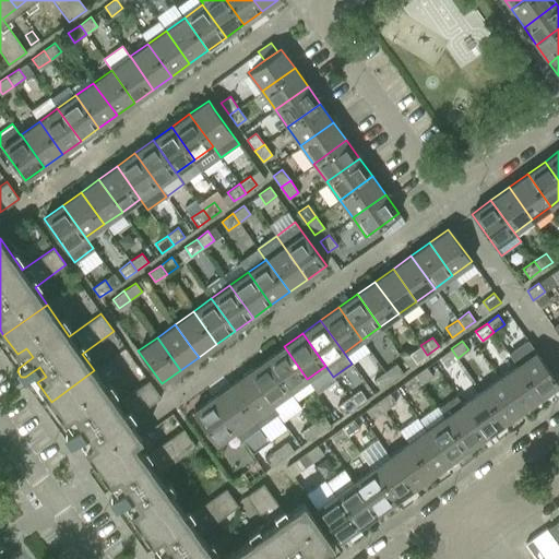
[(427,355),(420,345),(409,354),(416,363),(427,355)]
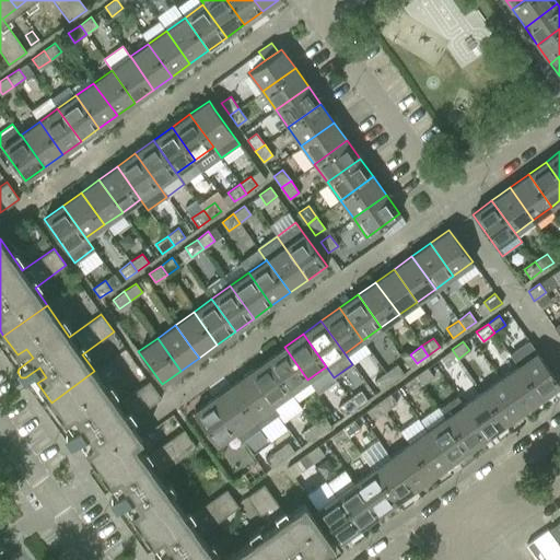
[(307,380),(284,347),(266,360),(290,393),(307,380)]
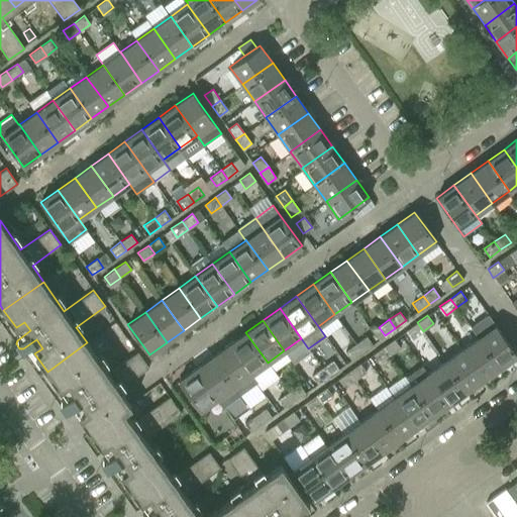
[(93,339),(110,358),(130,340),(114,321),(93,339)]
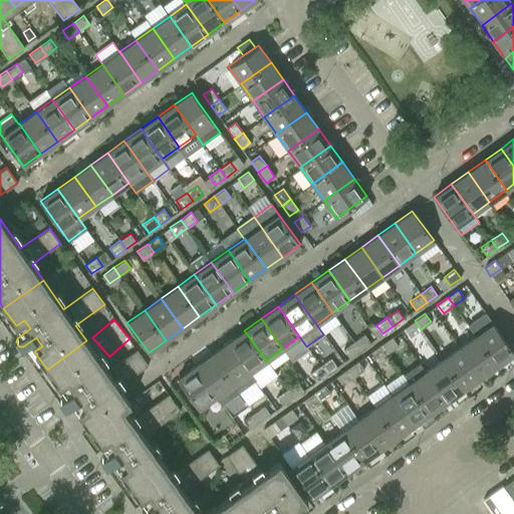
[(421,329),(415,320),(404,328),(410,336),(421,329)]
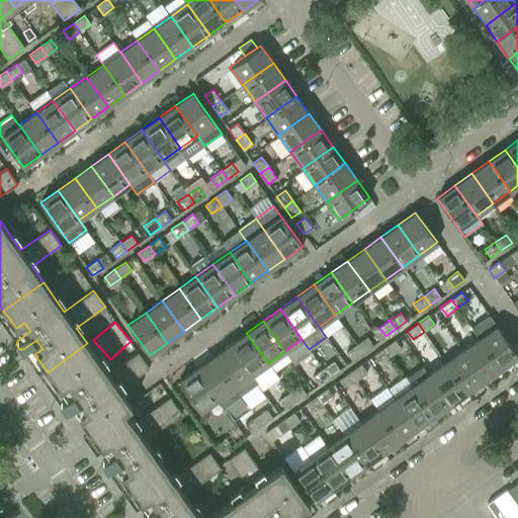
[(517,356),(497,326),(479,338),(501,368),(517,356)]
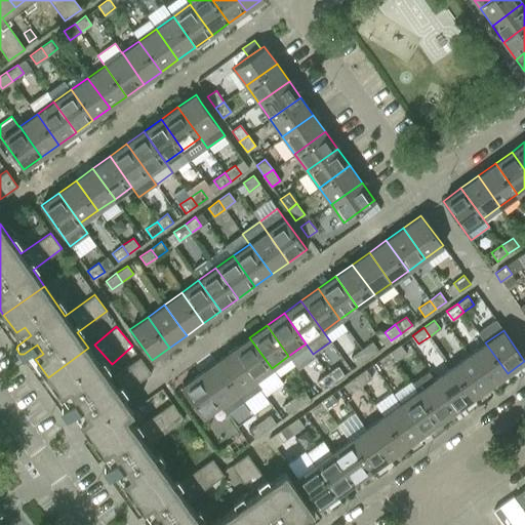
[(272,368),(249,337),(233,350),(254,380),(255,379),(272,368)]
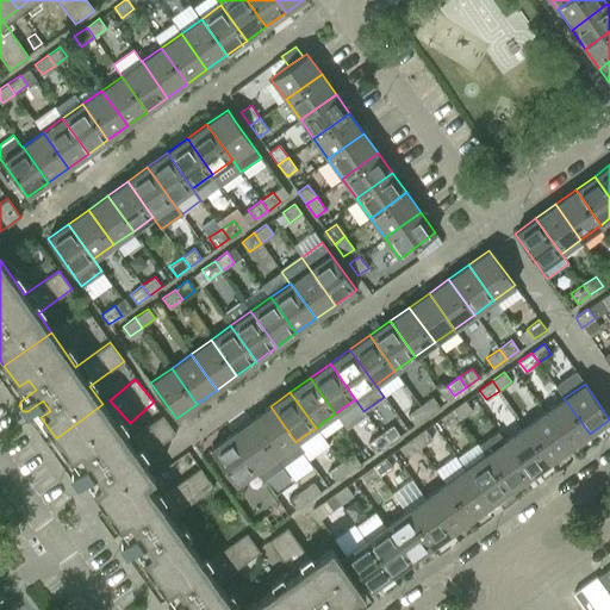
[(440,406),(433,397),(419,405),(427,416),(440,406)]
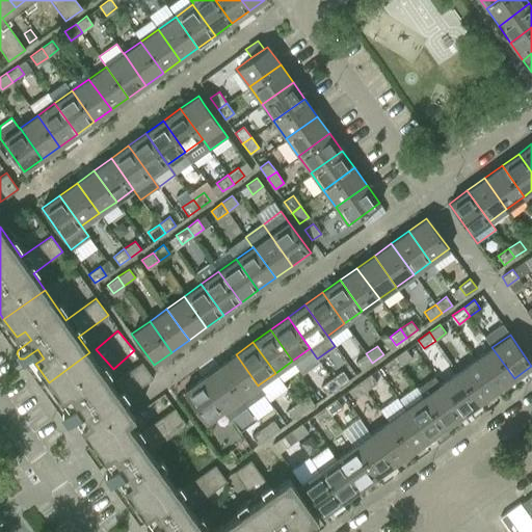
[(514,378),(491,347),(475,360),(497,391),(514,378)]
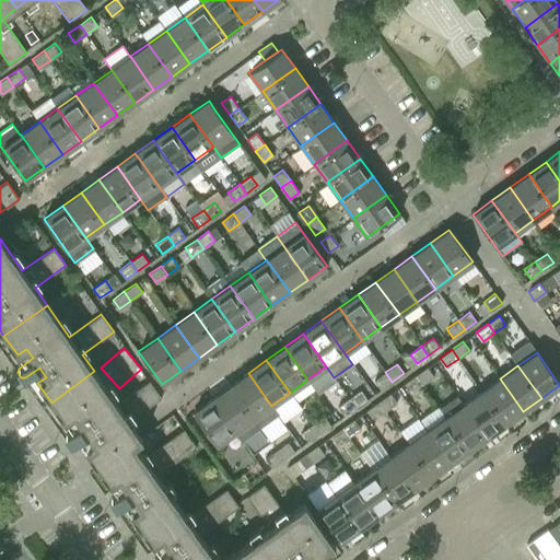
[(433,376),(427,368),(416,375),(422,385),(433,376)]
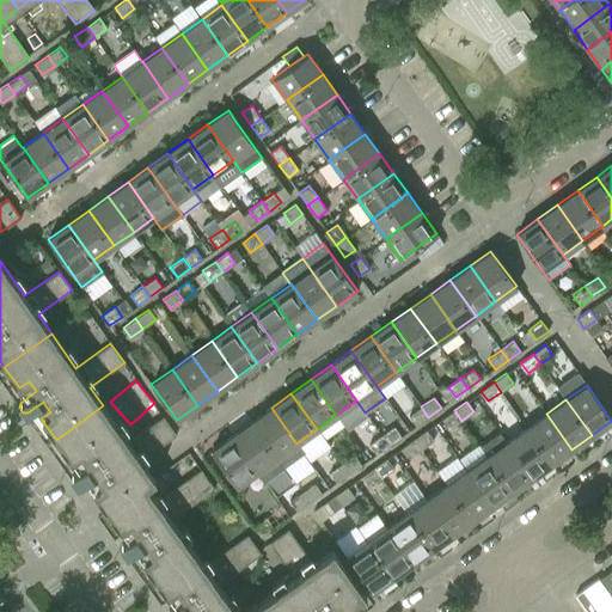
[(141,459),(176,435),(163,416),(128,441),(103,405),(56,440),(71,460),(80,453),(87,464),(72,475),(71,479),(75,484),(79,485),(95,473),(102,484),(93,491),(103,505),(106,510),(153,477),(150,471),(141,459)]
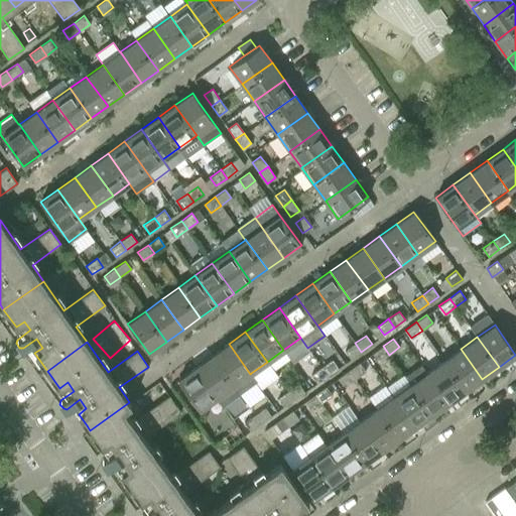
[(361,352),(355,343),(345,351),(351,359),(361,352)]
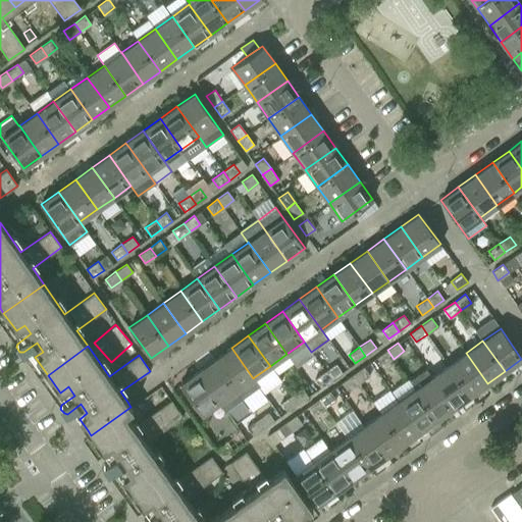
[(253,378),(231,348),(214,360),(242,399),(260,385),(254,377),(253,378)]
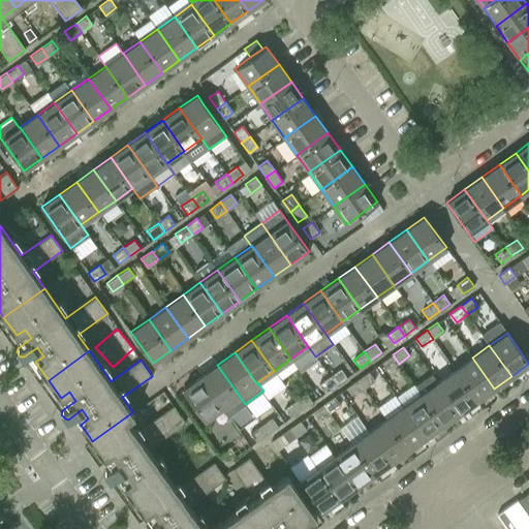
[(399,364),(393,354),(381,363),(387,371),(399,364)]
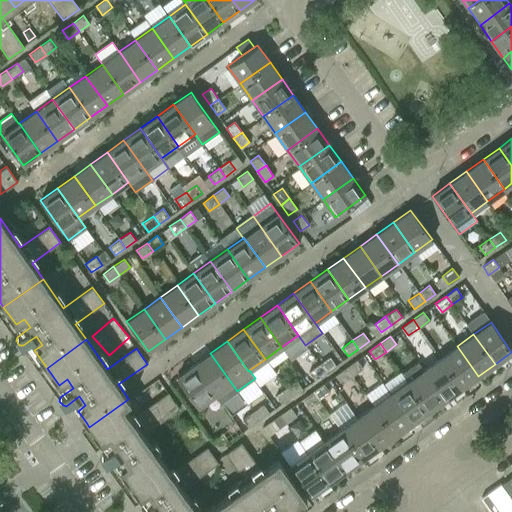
[(478,376),(457,346),(440,358),(461,388),(478,376)]
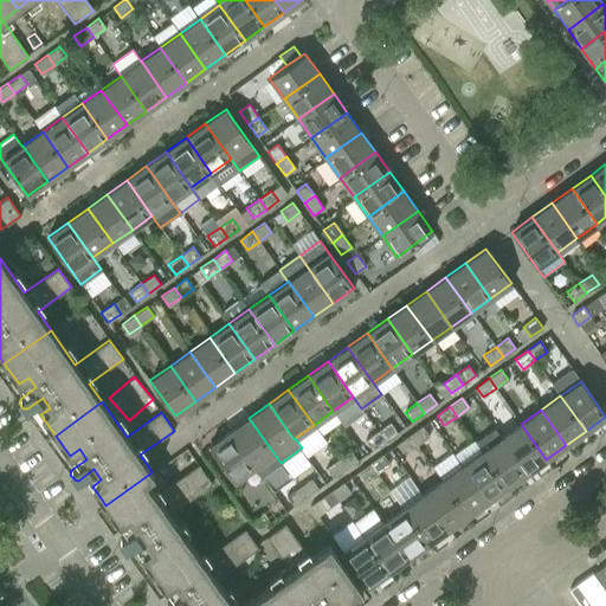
[(281,463),(249,418),(230,432),(255,466),(253,468),(260,477),(281,463)]
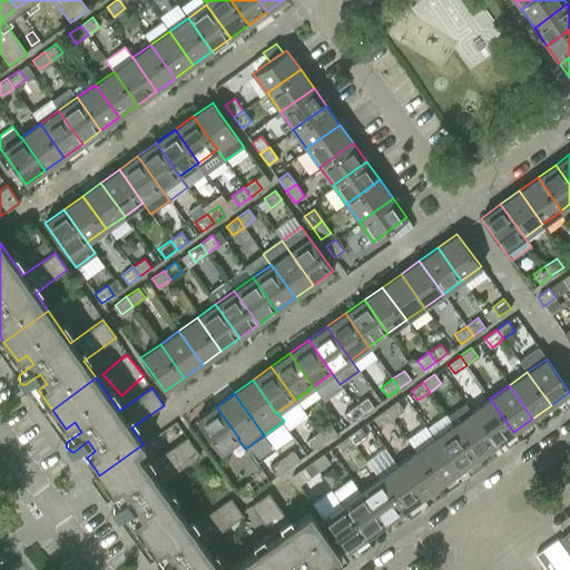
[(373,406),(366,397),(355,405),(362,415),(373,406)]
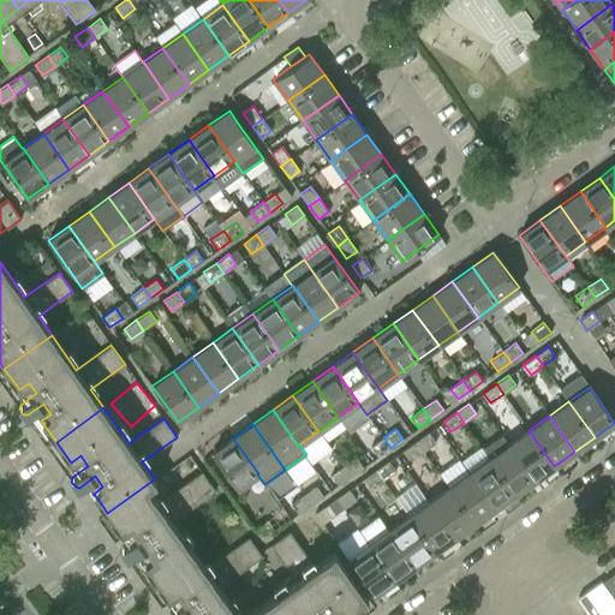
[(554,466),(529,430),(508,445),(535,479),(554,466)]
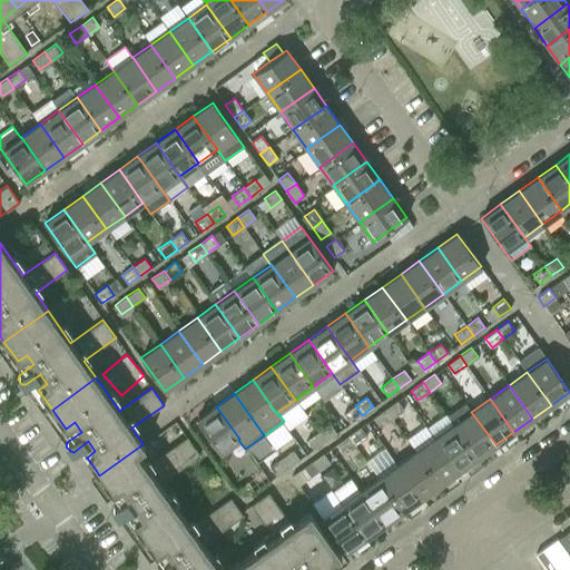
[(403,410),(396,401),(385,409),(392,419),(403,410)]
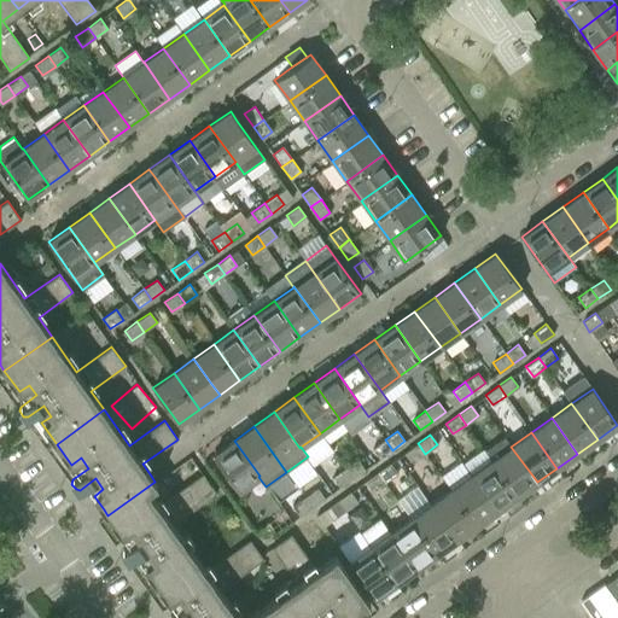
[(537,482),(511,447),(503,437),(484,452),(491,461),(517,496),(537,482)]
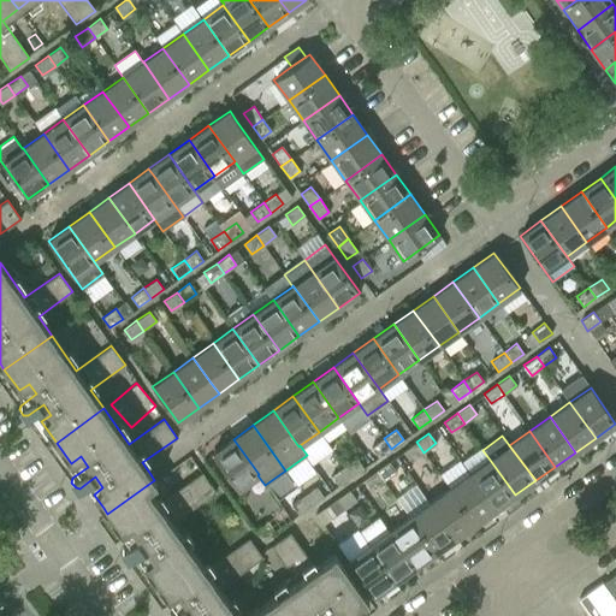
[(391,449),(384,438),(371,446),(378,457),(391,449)]
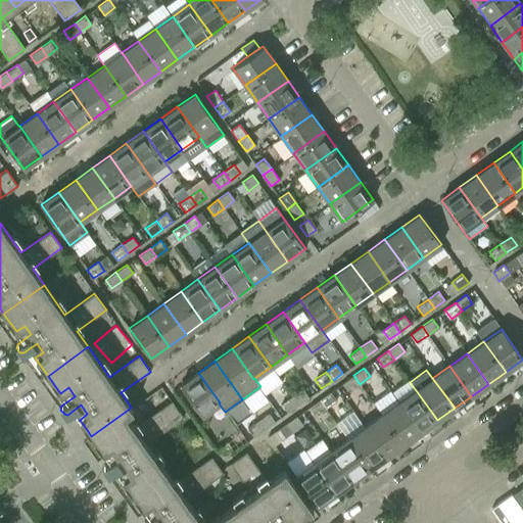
[(220,402),(198,373),(180,385),(202,416),(219,403),(220,402)]
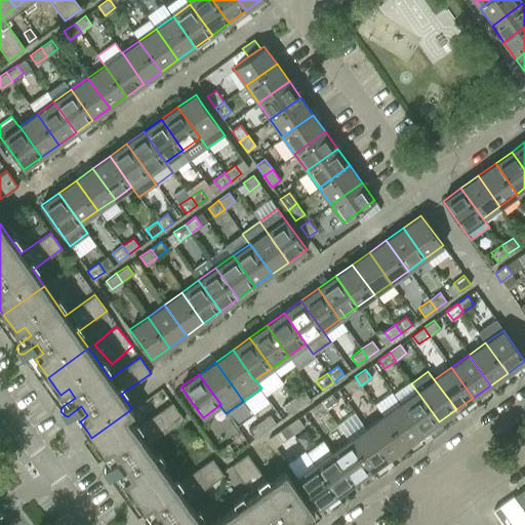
[(361,386),(355,376),(344,385),(351,393),(361,386)]
